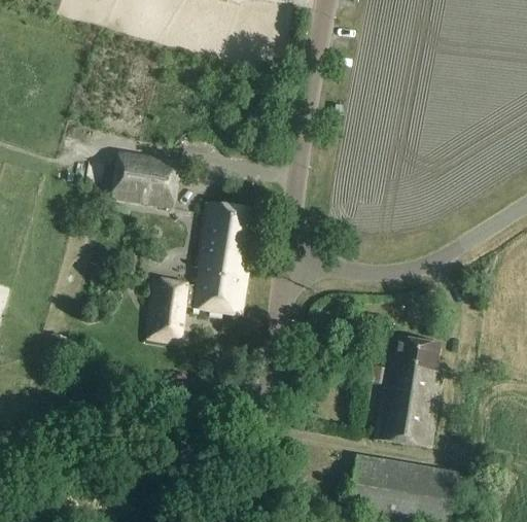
[(119,148),(111,198),(174,208),(182,159),(119,148)]
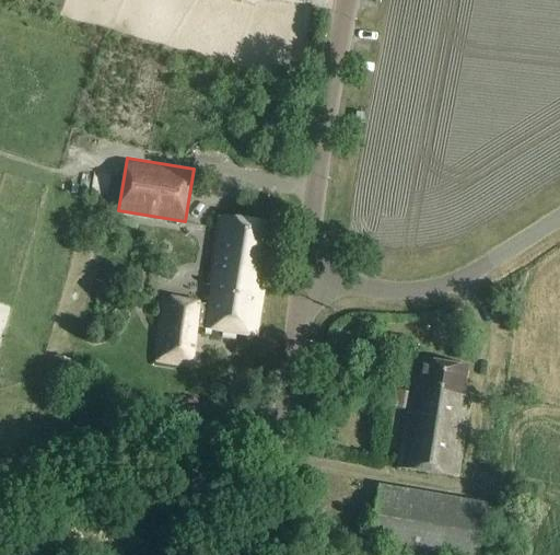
[(219,214),(205,302),(201,325),(259,334),(268,276),(260,275),(268,221),(219,214)]
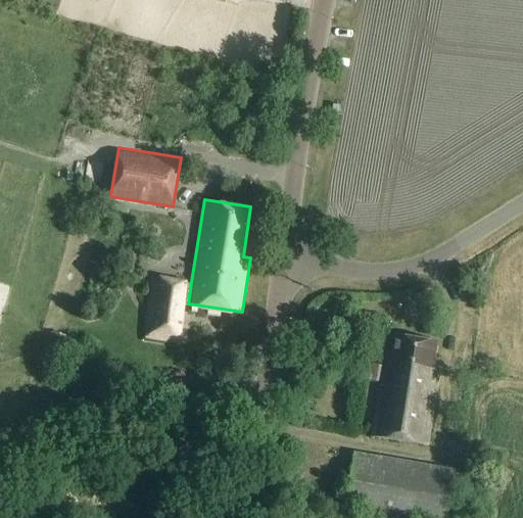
[(188,303),(191,282),(186,282),(187,280),(152,274),(143,335),(178,340),(184,302),(188,303)]
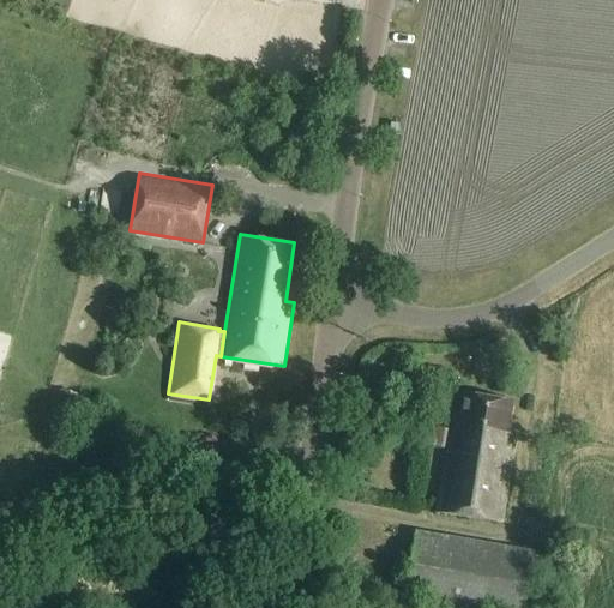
[(511,401),(467,392),(463,411),(458,410),(455,428),(451,428),(437,509),(500,521),(515,437),(507,423),(511,401)]
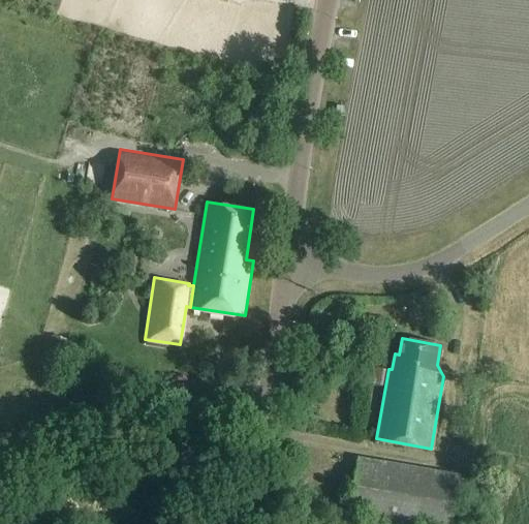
[(369,379),(380,381),(382,366),(371,364),(369,379)]
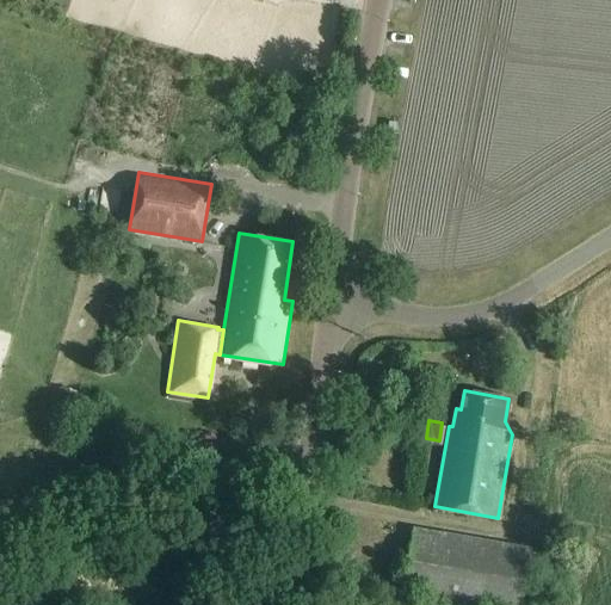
[(403,594),(468,604),(520,604),(532,547),(414,526),(403,594)]
